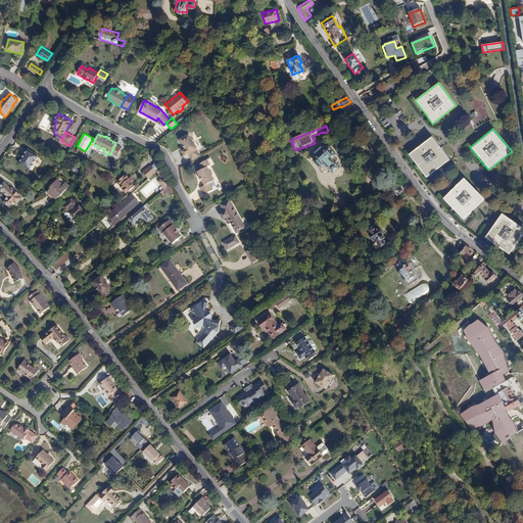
[(184,155),(188,153),(195,149),(196,149),(193,143),(193,141),(192,139),(190,139),(187,134),(179,138),(180,139),(179,140),(180,142),(182,143),(182,144),(184,144),(186,147),(181,150),(184,155)]
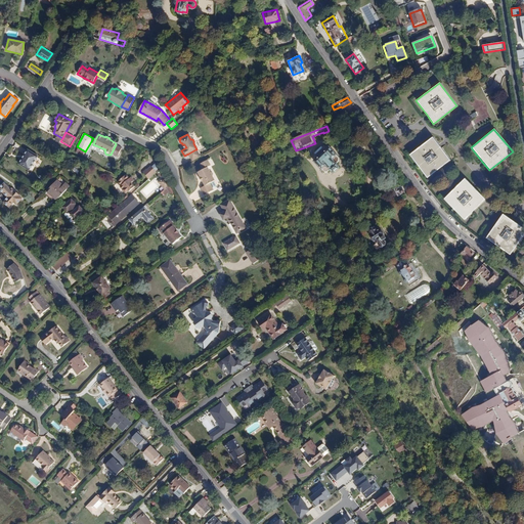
[(426,178),(448,161),(438,146),(432,138),(409,155),(426,178)]
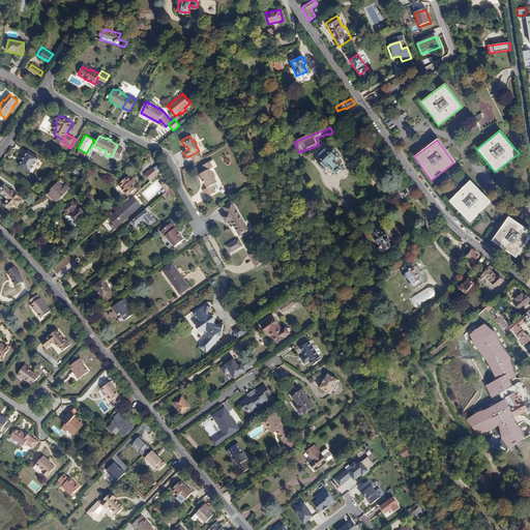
[(123,149),(117,146),(113,154),(118,157),(123,149)]
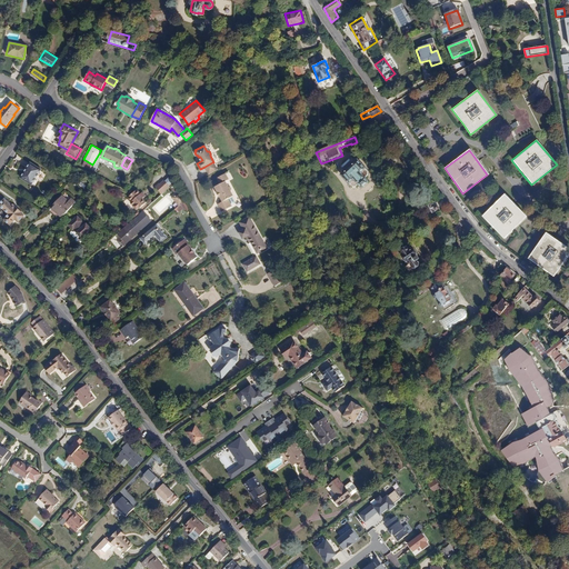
[(367,183),(363,179),(367,177),(367,173),(357,161),(352,165),(350,161),(341,169),(345,172),(341,176),(341,178),(351,188),(355,188),(358,185),(361,189),(367,183)]
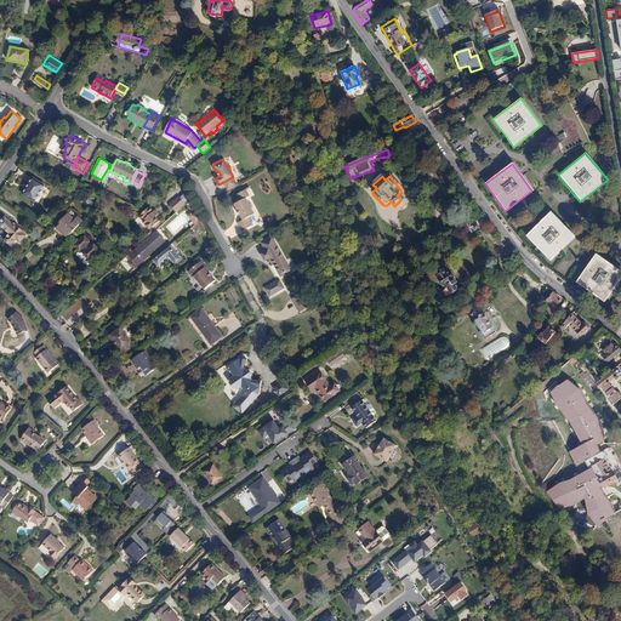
[(237,186),(232,177),(223,182),(228,189),(237,186)]
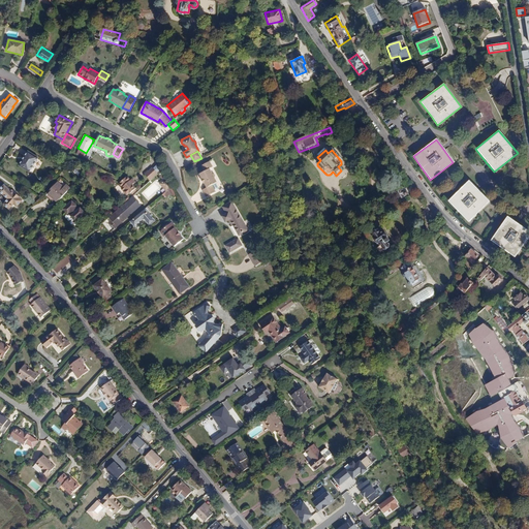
[(38,159),(28,153),(19,165),(29,173),(38,159)]
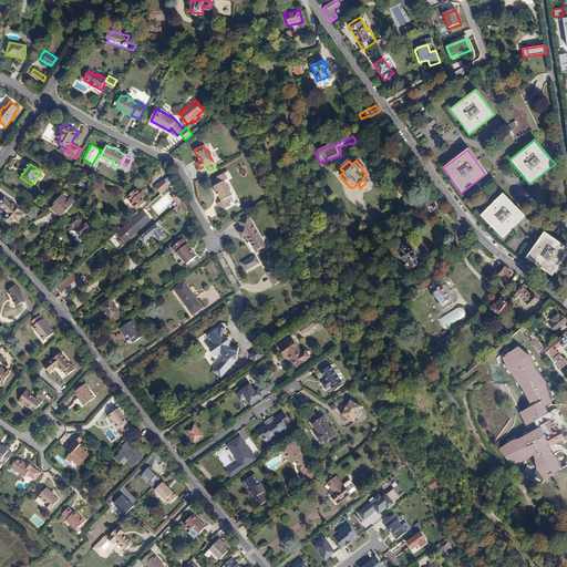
[(173,172),(164,181),(168,185),(177,177),(173,172)]
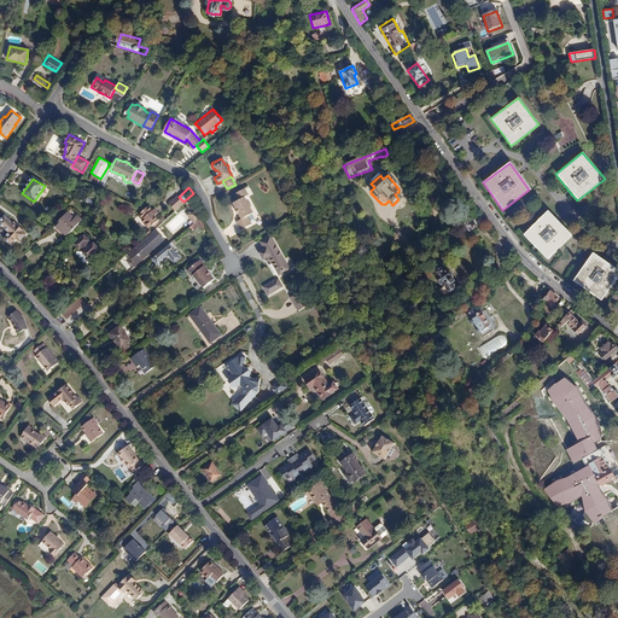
[(235,192),(239,199),(244,197),(249,194),(245,187),(235,192)]
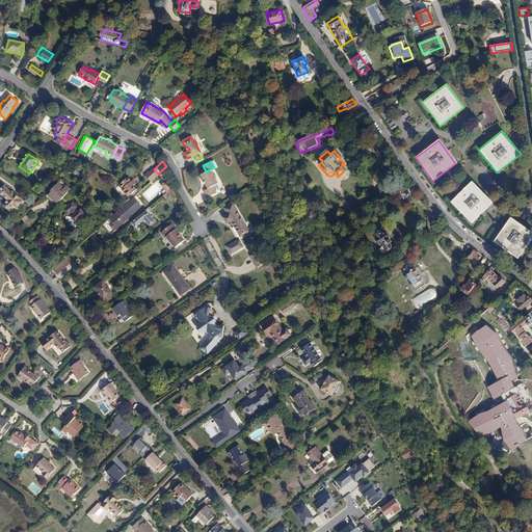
[(154,169),(153,168),(145,176),(151,182),(159,175),(158,174),(154,169)]
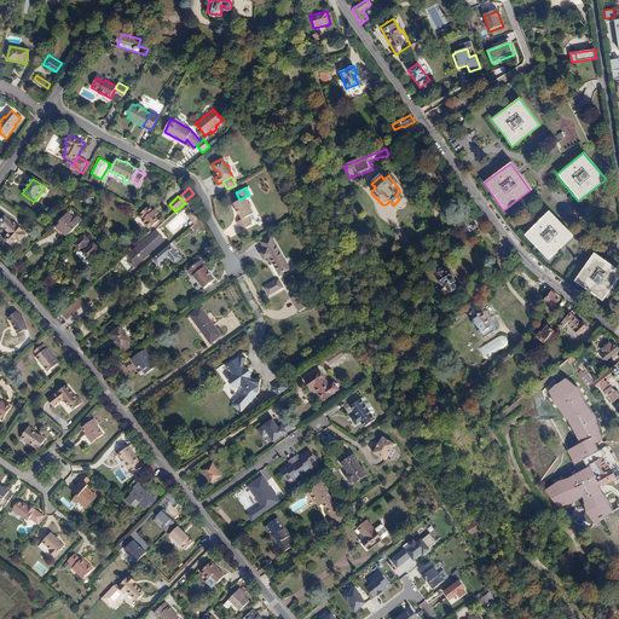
[(254,213),(244,197),(239,200),(232,203),(242,219),(248,217),(254,213)]
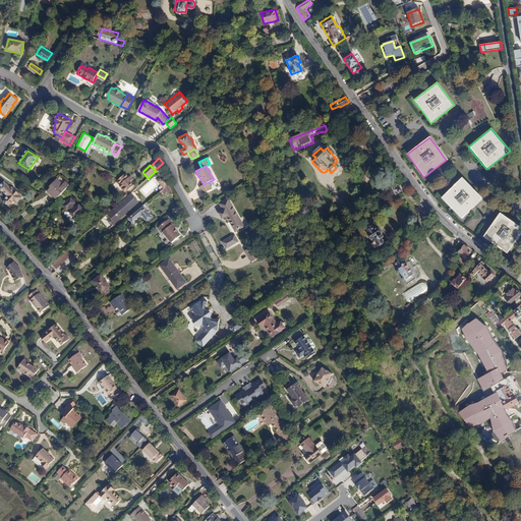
[(116,180),(119,184),(128,177),(125,173),(116,180)]
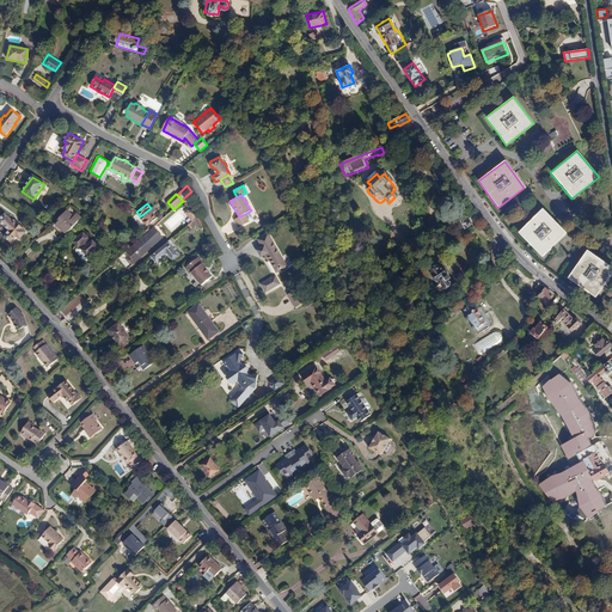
[(153,206),(151,208),(140,216),(139,216),(146,226),(157,218),(153,213),(157,210),(153,206)]
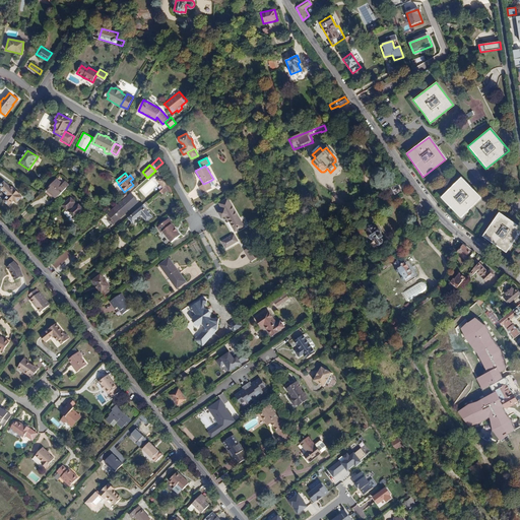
[(460,218),(480,198),(460,178),(439,198),(460,218)]
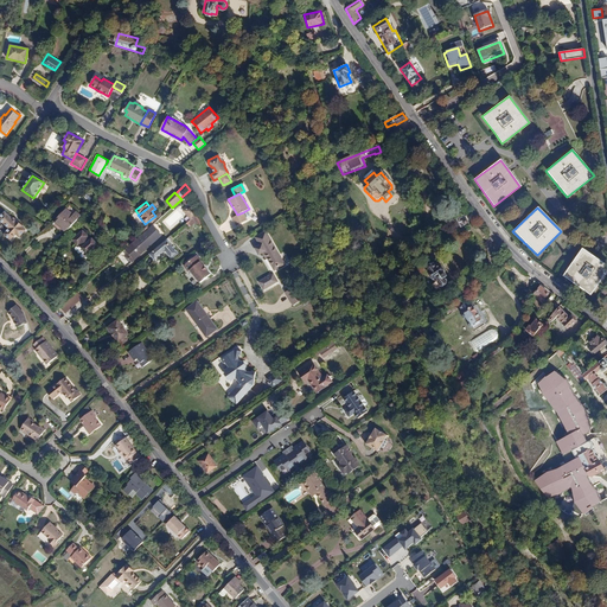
[(5,212),(0,217),(0,221),(8,229),(5,234),(12,240),(16,235),(18,237),(25,230),(21,228),(23,225),(17,221),(16,222),(5,212)]
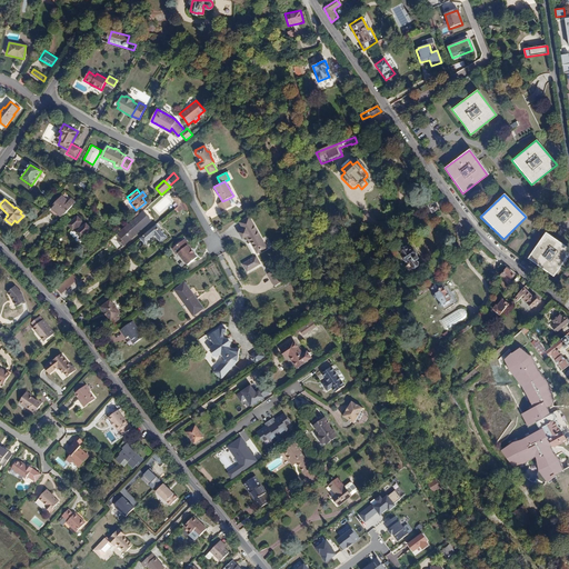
[(51,211),(62,221),(77,206),(71,201),(69,205),(63,199),(51,211)]
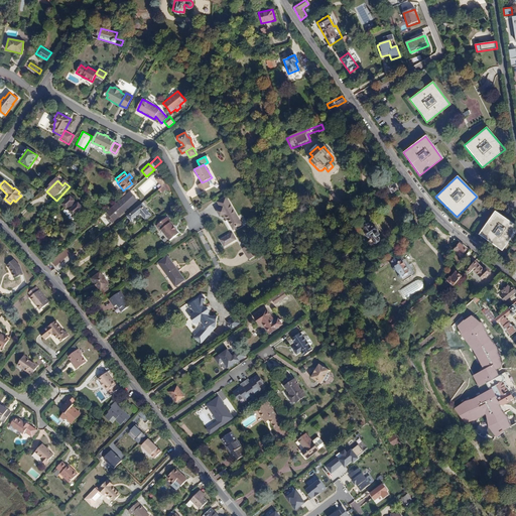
[(210,186),(207,180),(202,182),(197,184),(201,191),(210,186)]
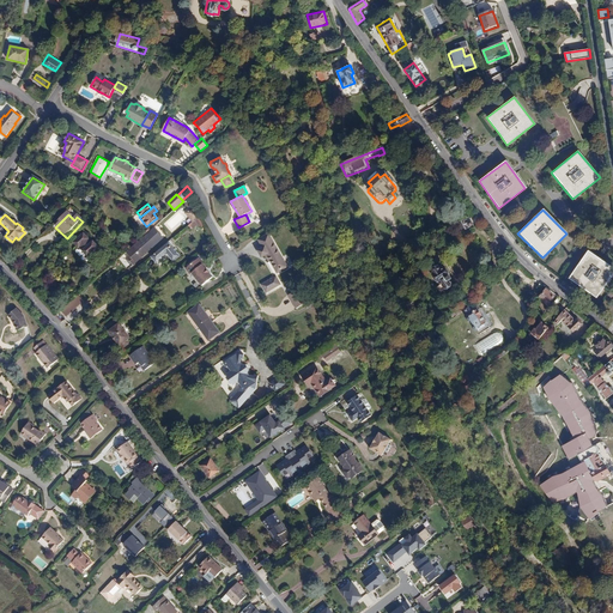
[(196,219),(193,216),(186,220),(189,225),(196,219)]
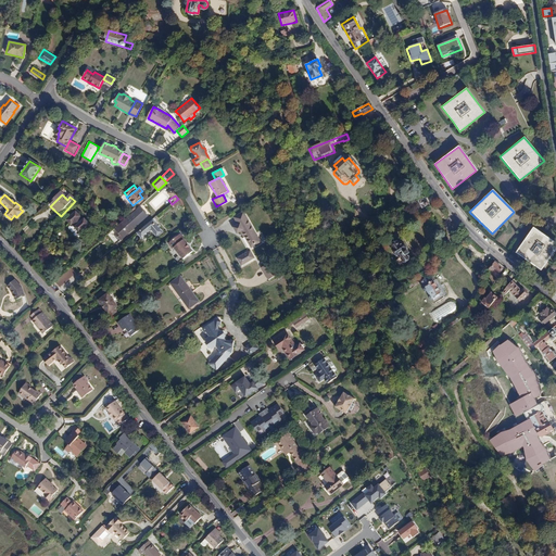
[(419,204),(421,209),(429,204),(425,197),(417,201),(419,204)]
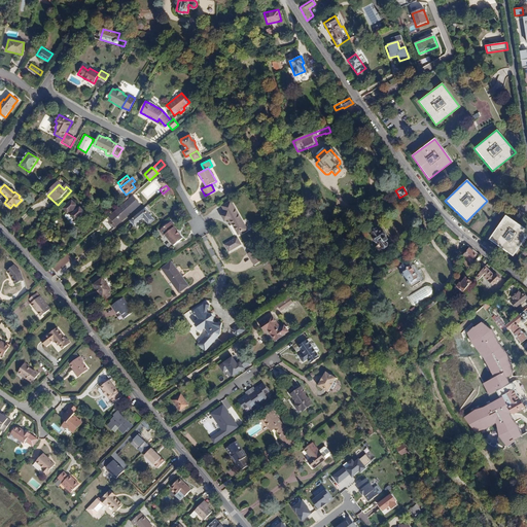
[(114,227),(139,205),(132,197),(110,217),(112,219),(110,221),(114,227)]
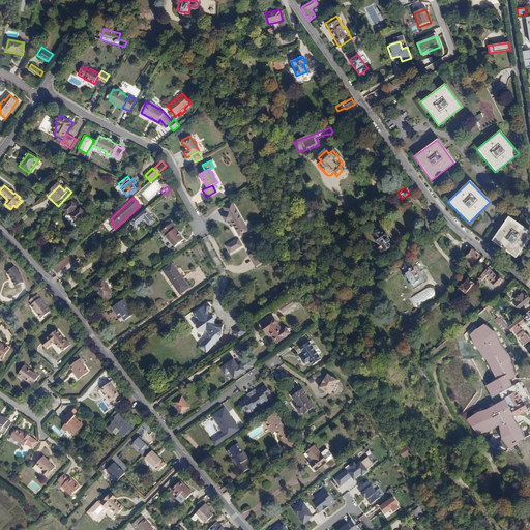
[(223,207),(226,213),(229,211),(235,208),(232,202),(223,207)]
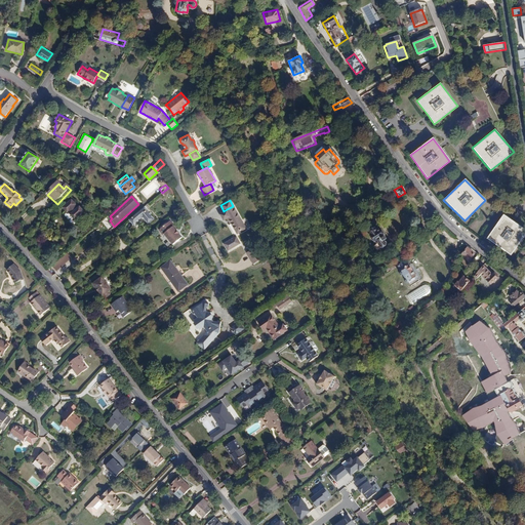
[(67,213),(74,221),(83,213),(80,209),(78,211),(72,203),(63,209),(66,213),(67,213)]
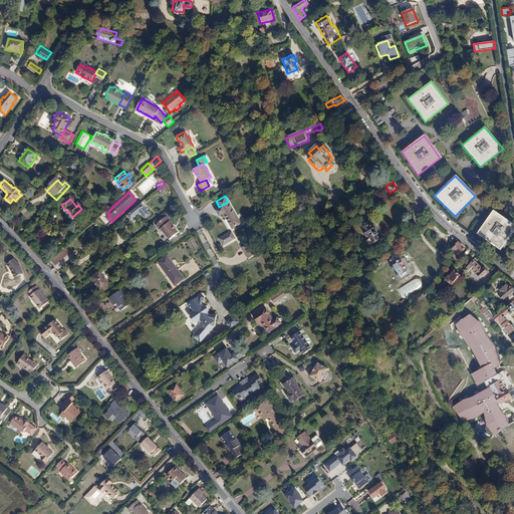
[(228,202),(222,205),(225,212),(221,214),(223,216),(224,215),(232,228),(241,223),(228,202)]
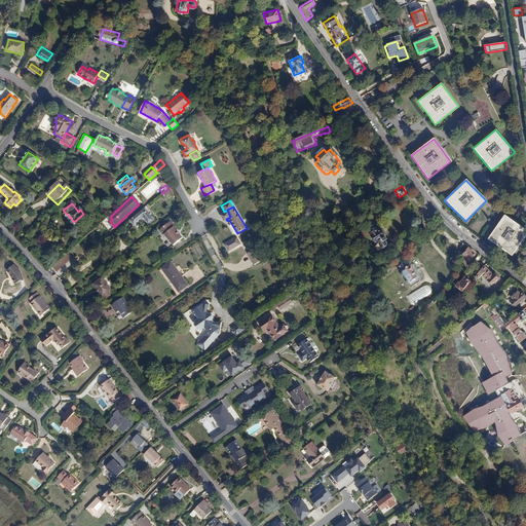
[(144,210),(129,222),(135,227),(143,220),(148,226),(154,221),(144,210)]
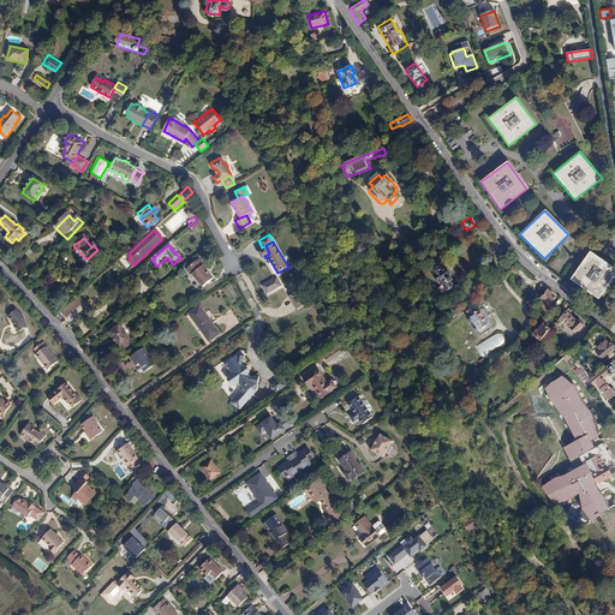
[(262,257),(264,256),(269,254),(266,245),(262,248),(257,250),(262,257)]
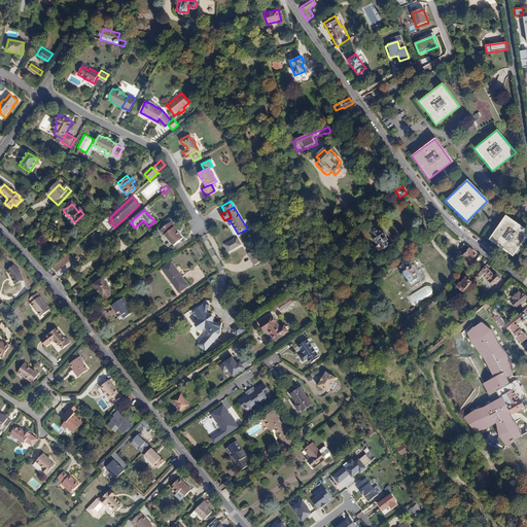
[(526,231),(504,215),(487,239),(512,256),(526,234),(526,231)]
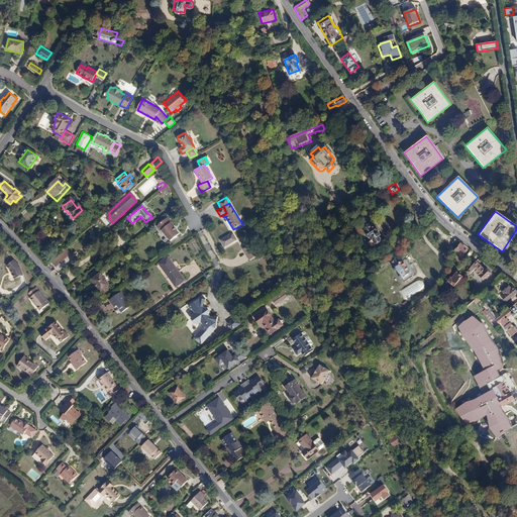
[(180,233),(171,222),(161,230),(171,241),(180,233)]
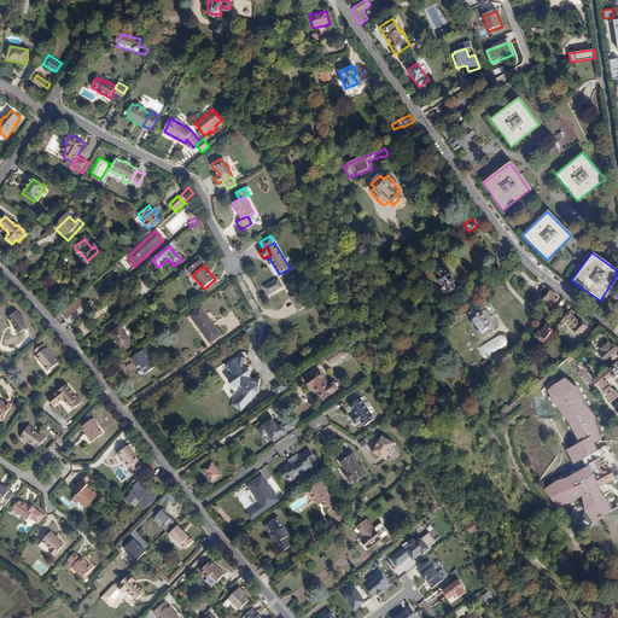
[(447,267),(435,274),(443,287),(445,286),(449,292),(455,289),(452,283),(455,280),(447,267)]
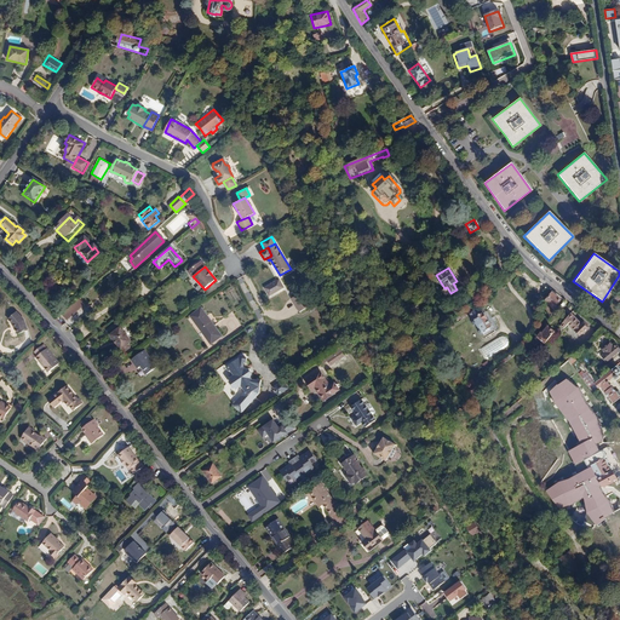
[(277,280),(263,288),(267,296),(281,287),(277,280)]
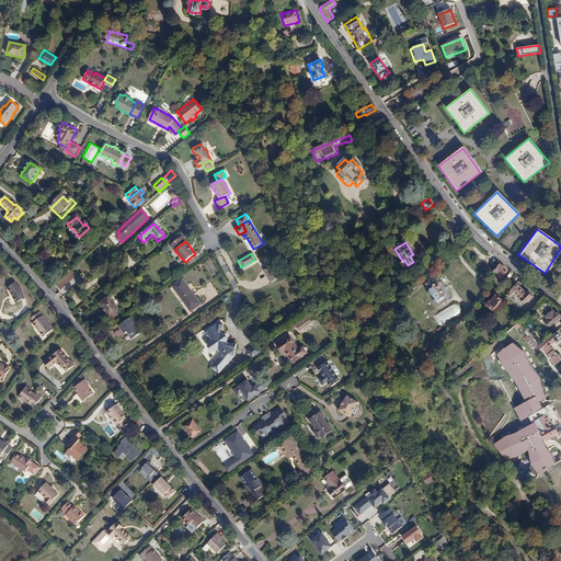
[(494,271),(495,273),(491,277),(497,284),(504,276),(502,274),(506,270),(500,263),(494,271)]
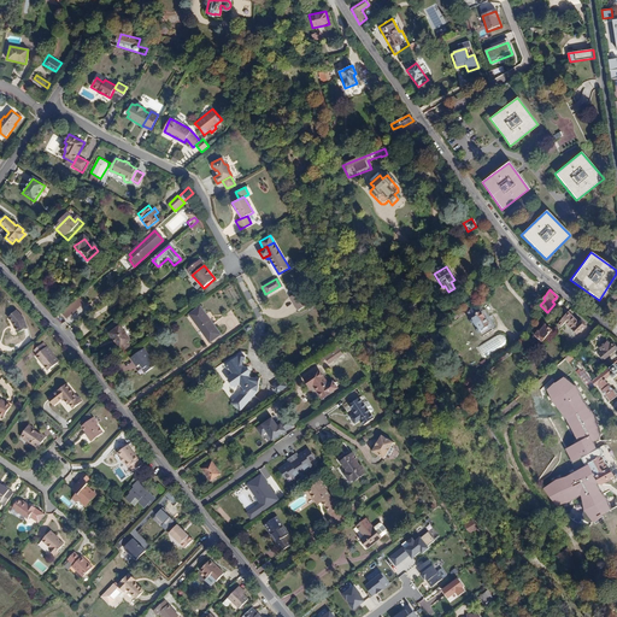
[(289,298),(298,311),(307,305),(299,292),(289,298)]
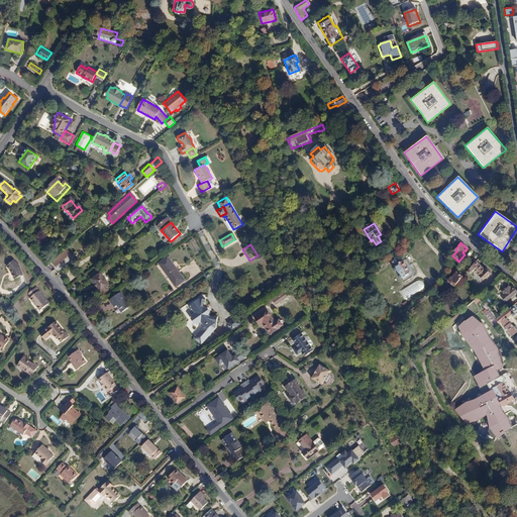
[(52,262),(57,267),(71,254),(66,248),(52,262)]
